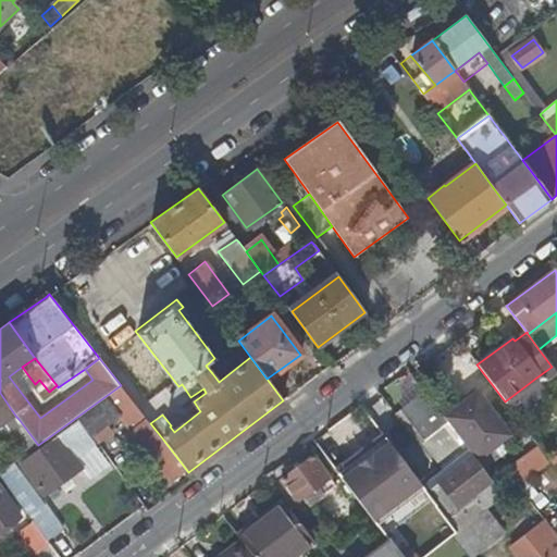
[(536,378),(505,401),(511,411),(543,387),(536,378)]
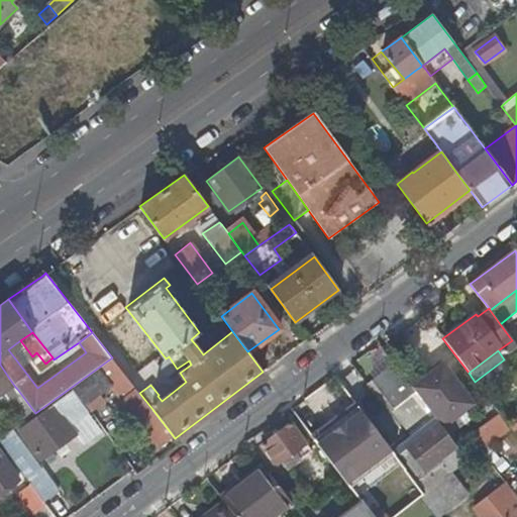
[(442,362),(409,386),(426,409),(438,424),(440,427),(473,404),(442,362)]
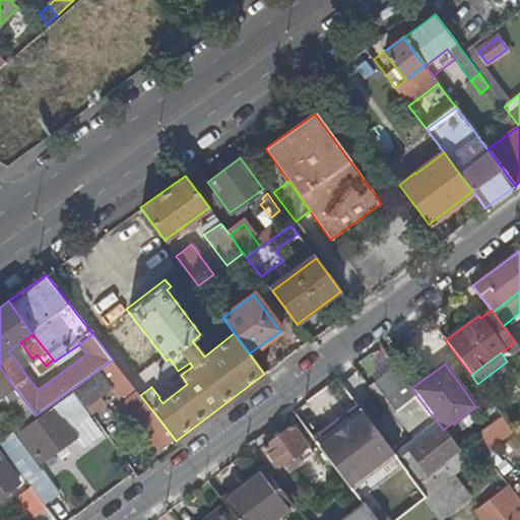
[(406,428),(429,411),(411,388),(395,366),(373,382),(406,428)]
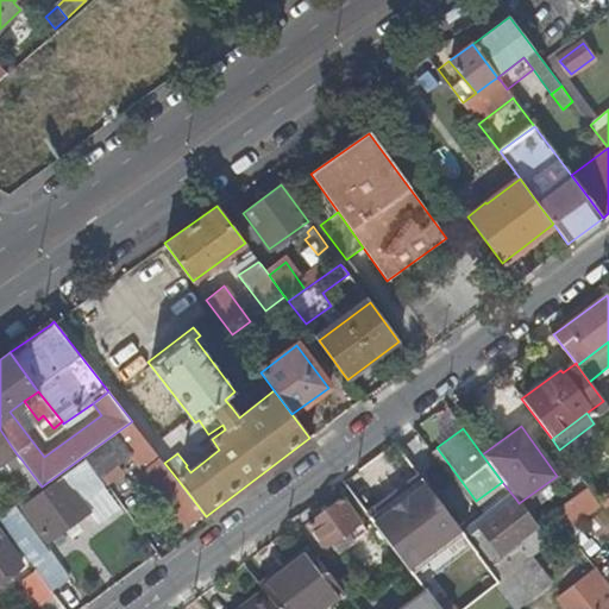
[(0,429),(0,468),(18,456),(12,447),(0,429)]
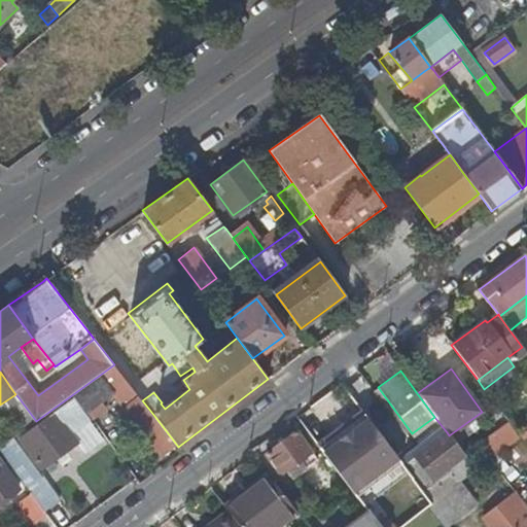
[(114,392),(101,376),(76,394),(88,411),(114,392)]
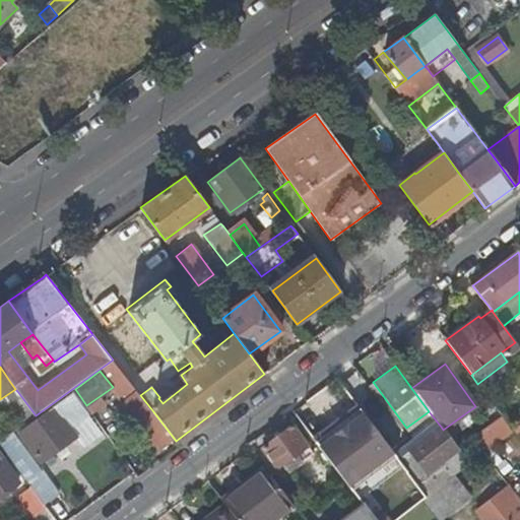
[(8,397),(26,423),(36,415),(17,391),(8,397)]
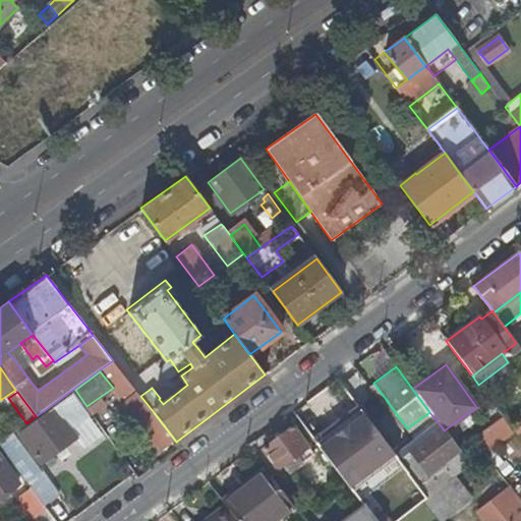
[(158,450),(173,438),(153,411),(140,396),(137,392),(122,403),(158,450)]
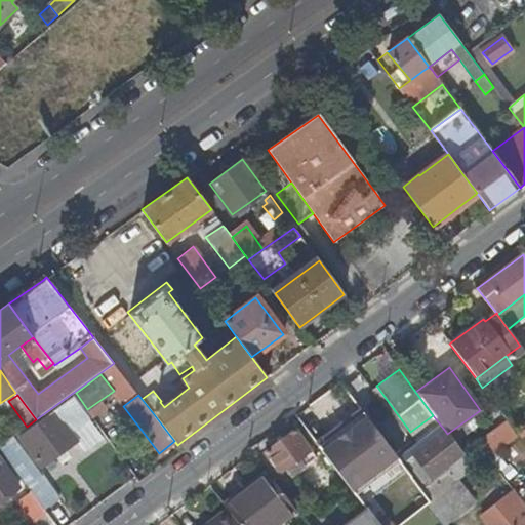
[(75,396),(19,437),(42,467),(78,440),(63,420),(82,406),(75,396)]
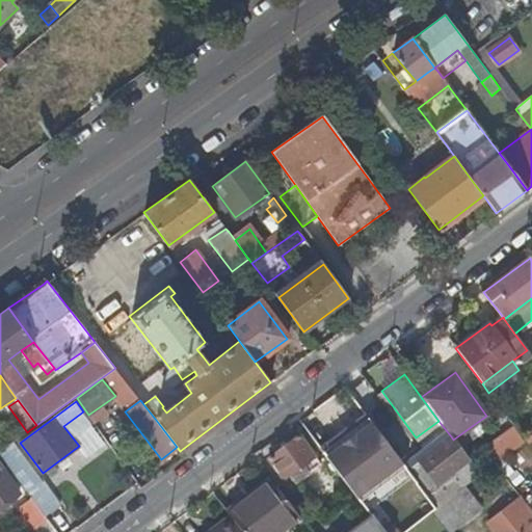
[(366,420),(320,453),(355,500),(401,467),(366,420)]
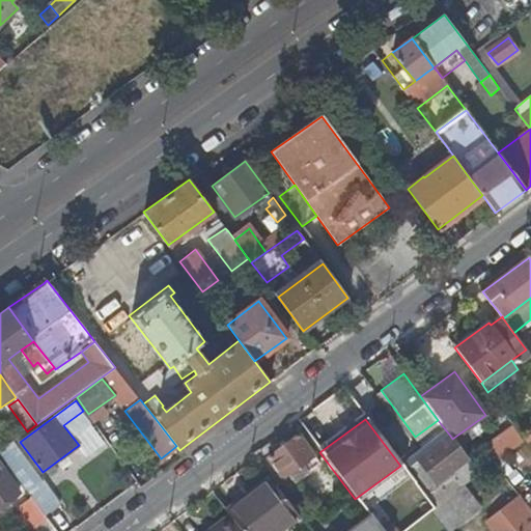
[(530,431),(522,440),(530,451),(530,431)]
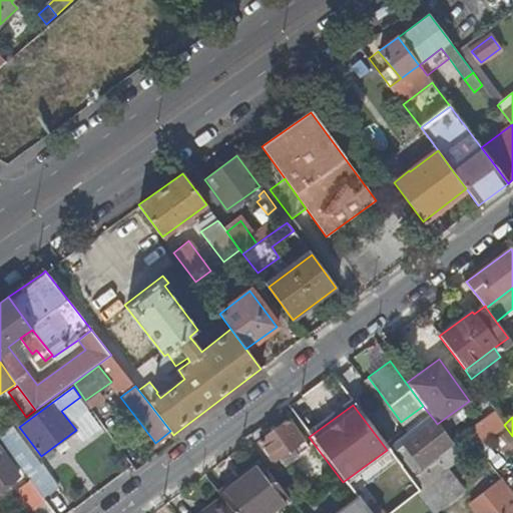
[(259,441),(275,462),(305,440),(288,419),(259,441)]
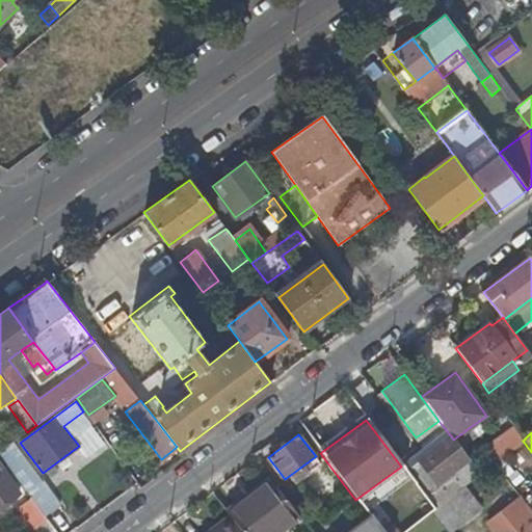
[(457,477),(428,500),(434,509),(464,485),(473,479),(479,475),(453,440),(451,436),(410,467),(427,489),(453,470),(457,477)]
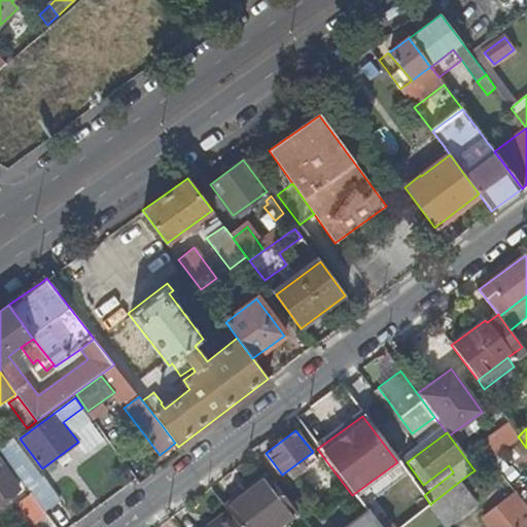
[(0,451),(28,489),(37,483),(7,443),(0,448),(0,451)]
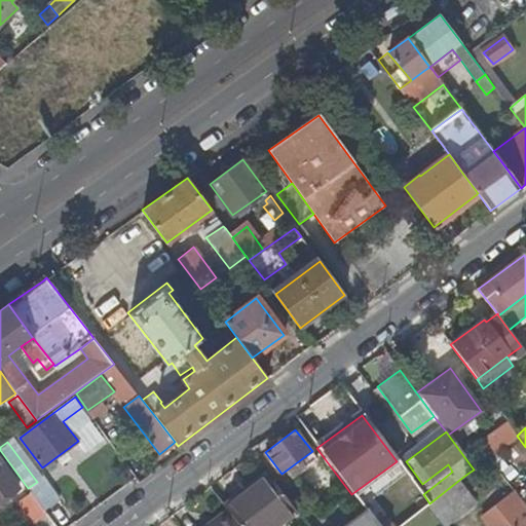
[(0,499),(20,486),(0,459),(0,499)]
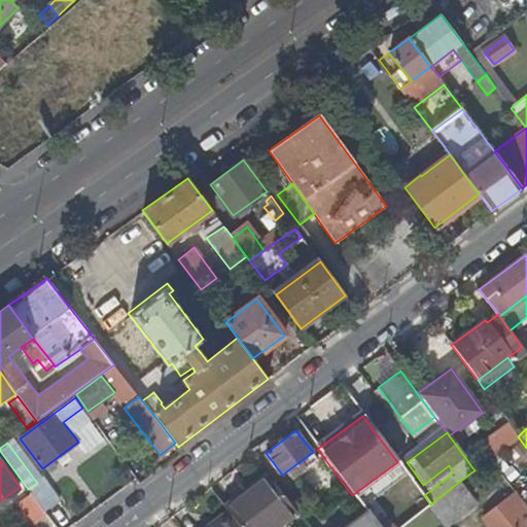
[(267,471),(221,505),(225,510),(270,476),(267,471)]
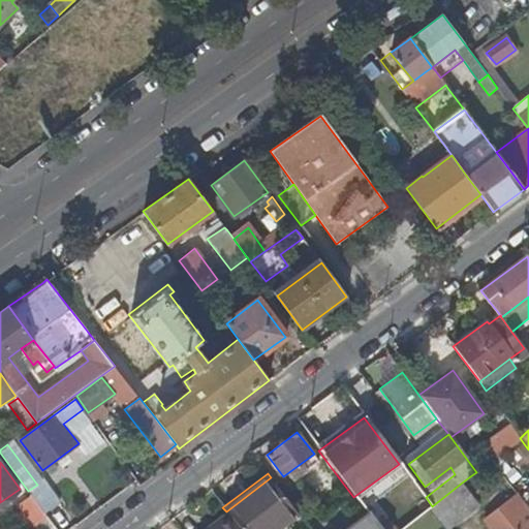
[(277,486),(271,477),(226,511),(228,515),(234,521),(239,528),(284,528),(301,517),(277,486)]
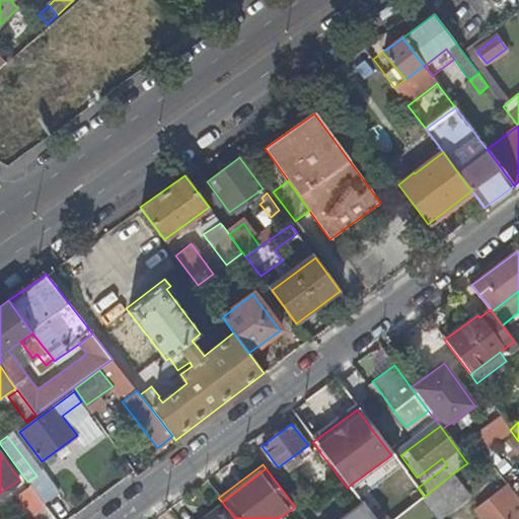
[(36,475),(27,482),(31,488),(43,503),(44,505),(58,494),(42,470),(36,475)]
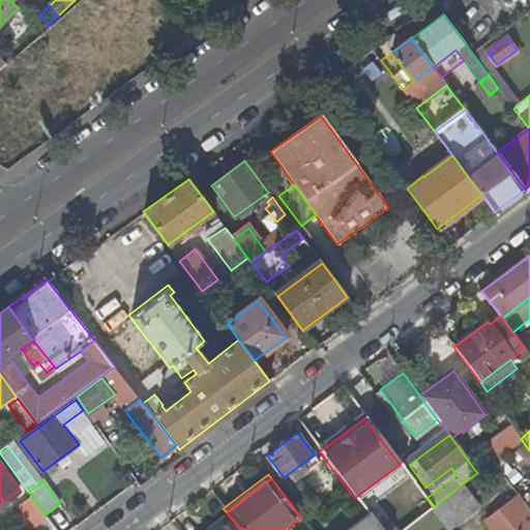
[(423,494),(413,480),(379,507),(395,529),(403,529),(430,510),(433,507),(427,498),(423,494)]
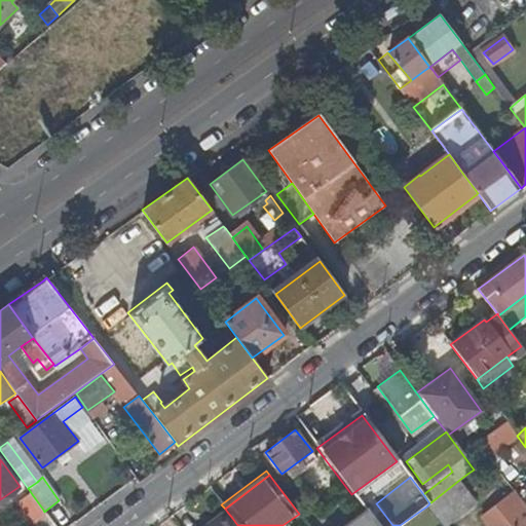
[(429,503),(426,506),(441,525),(446,525),(477,502),(459,480),(429,503)]
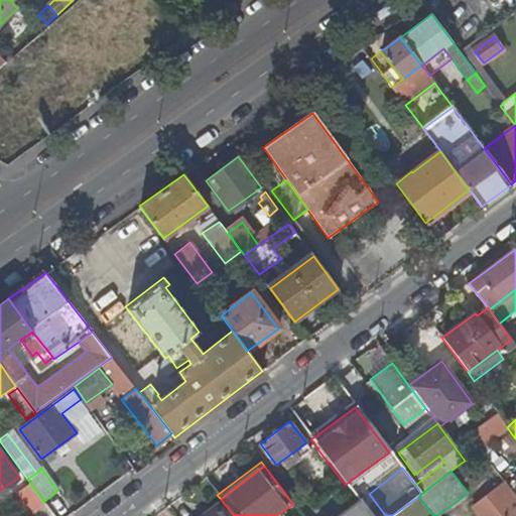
[(515,515),(515,498),(504,482),(472,507),(478,515),(515,515)]
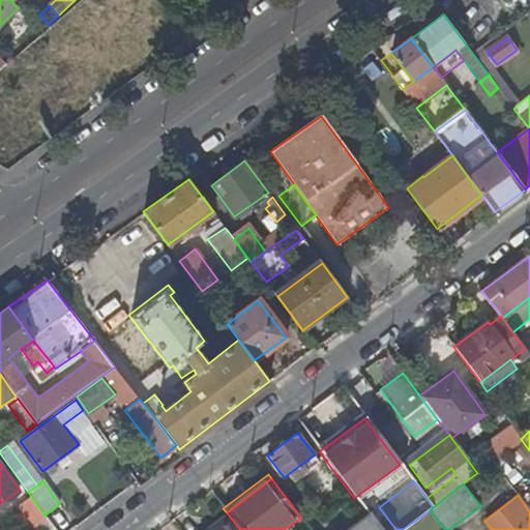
[(43,513),(32,498),(19,507),(30,524),(43,513)]
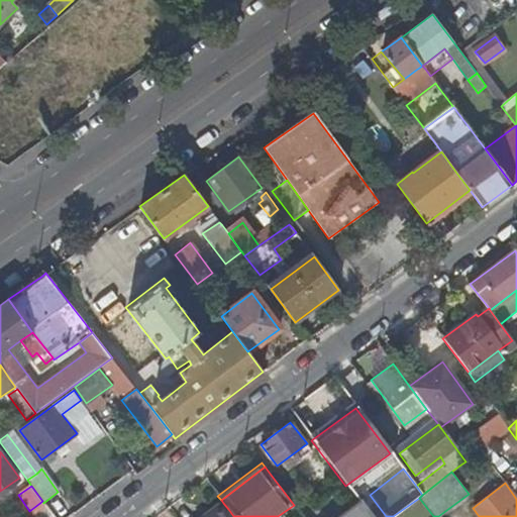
[(386,516),(370,495),(359,503),(370,516),(386,516)]
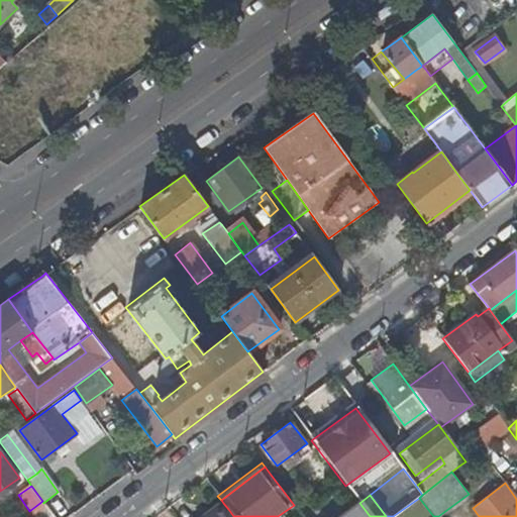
[(217,516),(228,509),(223,503),(204,516),(217,516)]
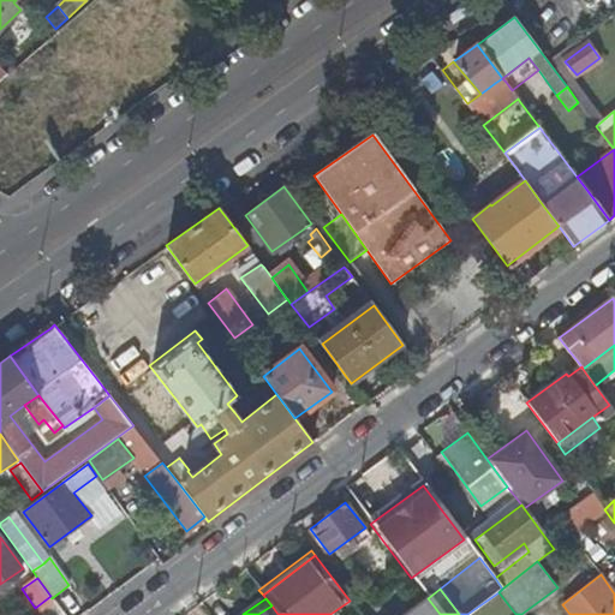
[(428,598),(406,614),(440,614),(428,598)]
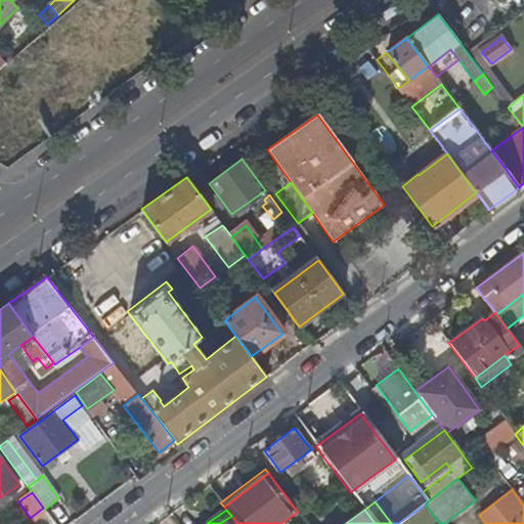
[(300,523),(304,521),(298,512),(281,523),(300,523)]
